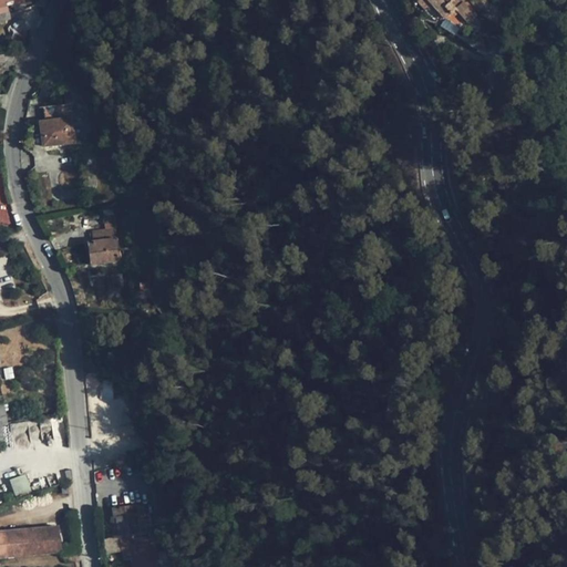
[(419,0),(418,2),(425,11),(430,7),(442,20),(443,18),(428,0),(419,0)]
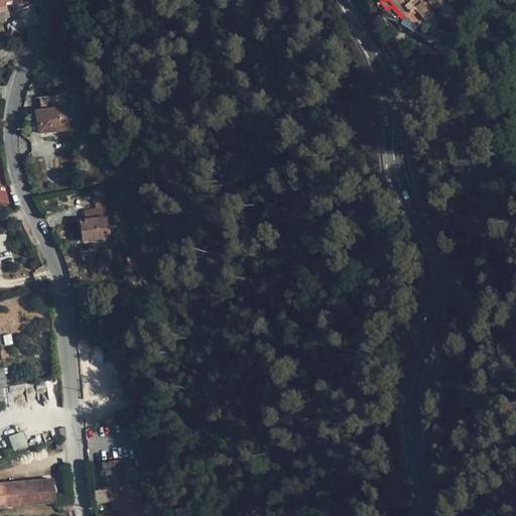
[(389,0),(403,16),(409,11),(413,15),(417,12),(426,21),(433,14),(422,2),(415,8),(407,0),(389,0)]
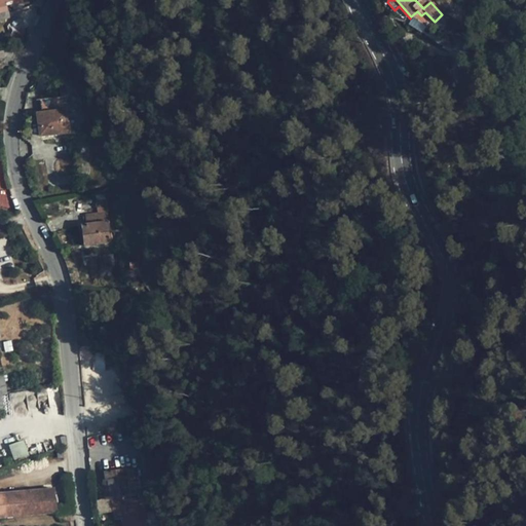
[(68,98),(41,101),(43,112),(37,113),(40,137),(71,133),(68,98)]
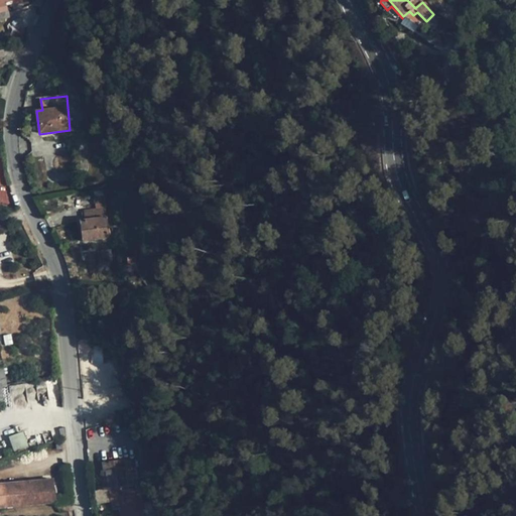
[(66,140),(68,149),(74,148),(72,139),(66,140)]
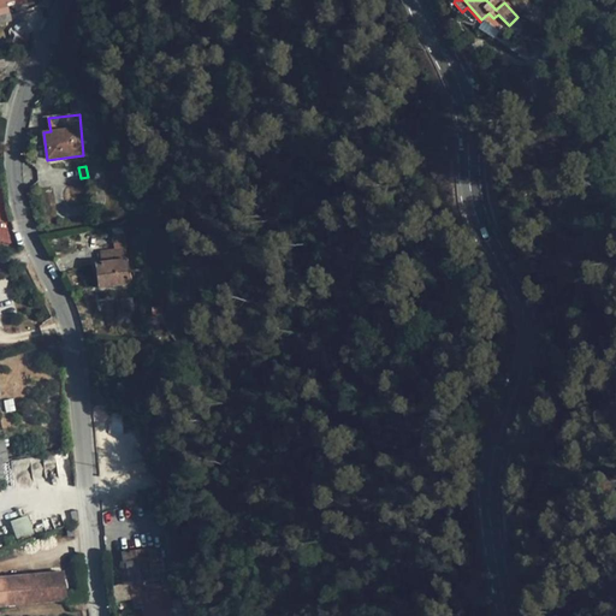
[(124,234),(123,227),(113,229),(116,250),(100,252),(100,253),(95,254),(100,288),(130,284),(124,247),(126,247),(124,234)]
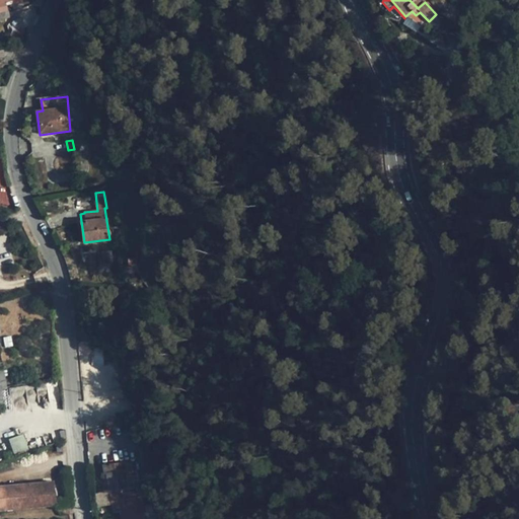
[(9,194),(0,196),(0,210),(0,211),(13,206),(9,194)]
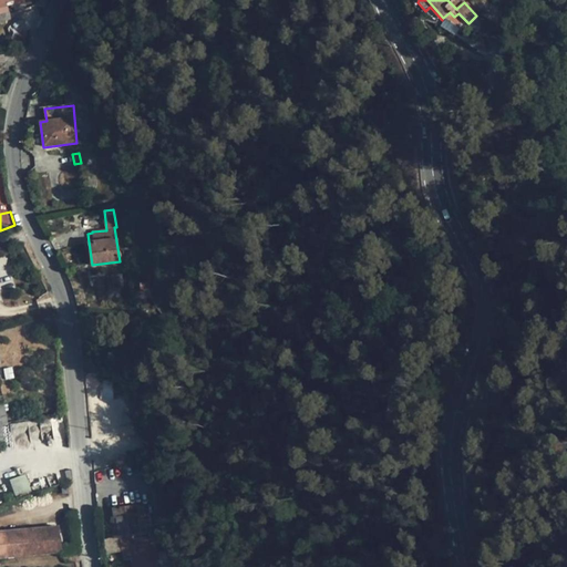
[(122,274),(111,275),(113,289),(124,288),(122,274)]
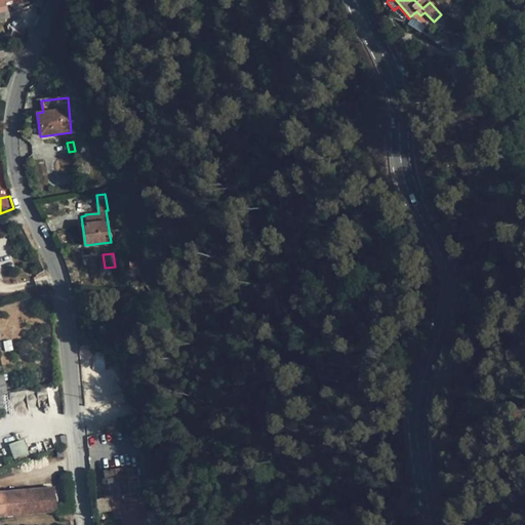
[(24,439),(8,444),(13,459),(29,454),(24,439)]
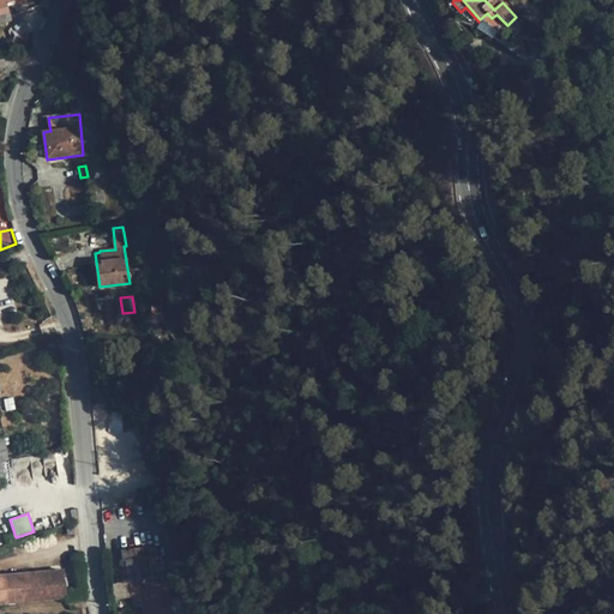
[(156,547),(122,551),(124,560),(126,560),(127,567),(128,579),(150,577),(149,566),(157,566),(156,547)]
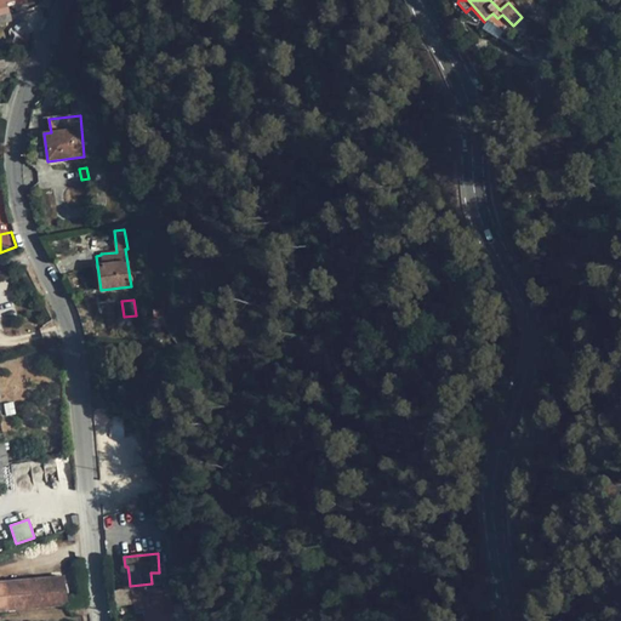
[(0,610),(67,605),(64,577),(0,582),(0,610)]
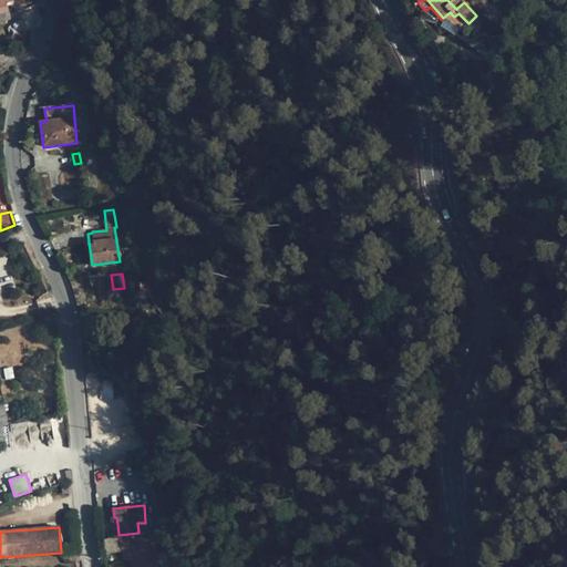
[(132,555),(133,566),(160,566),(157,552),(132,555)]
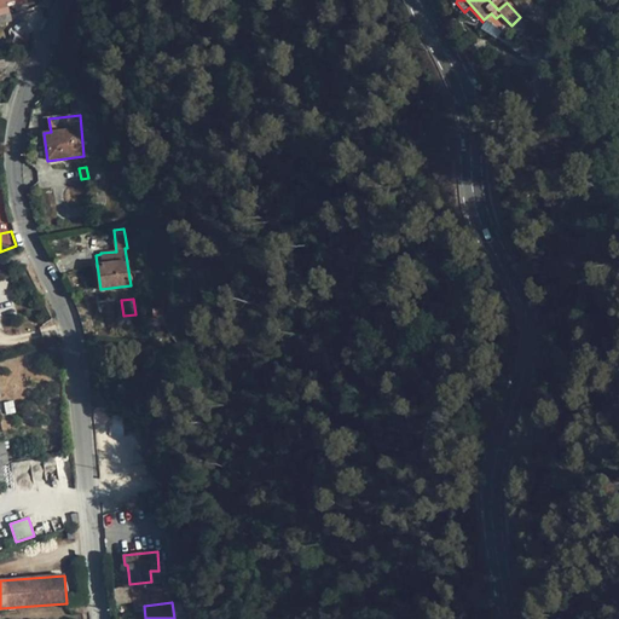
All buildings are outlined.
